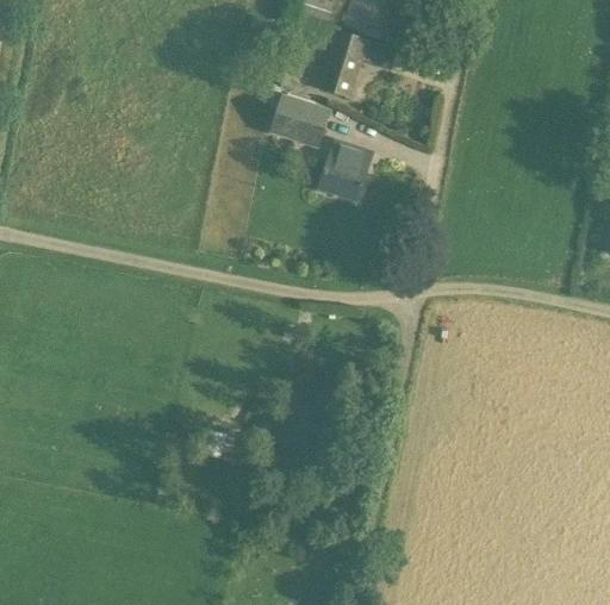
[(303,0),(299,11),(327,19),(334,0),(303,0)]
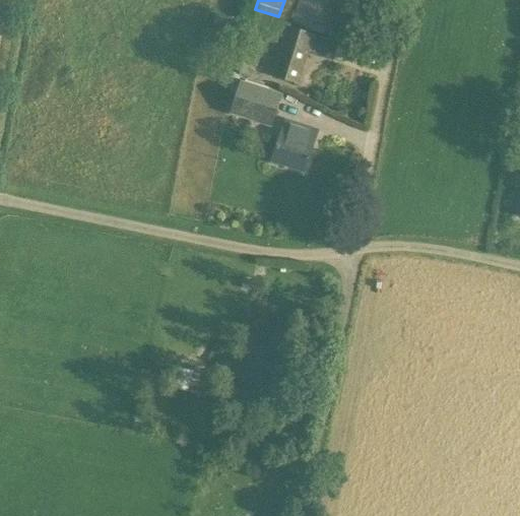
[(297,0),(291,20),(328,31),(336,5),(328,2),(329,0),(297,0)]
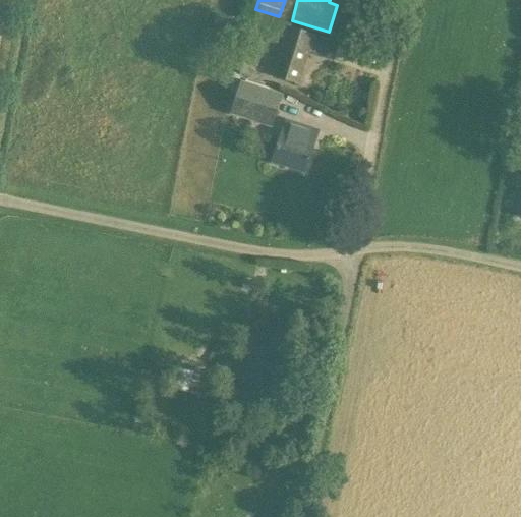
[(277,32),(286,35),(274,72),(298,80),(313,33),(256,14),(251,31),(275,39),(277,32)]
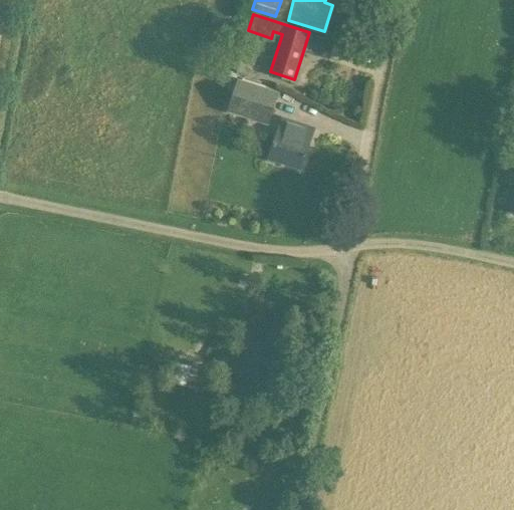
[(238,76),(227,109),(268,122),(279,89),(238,76)]
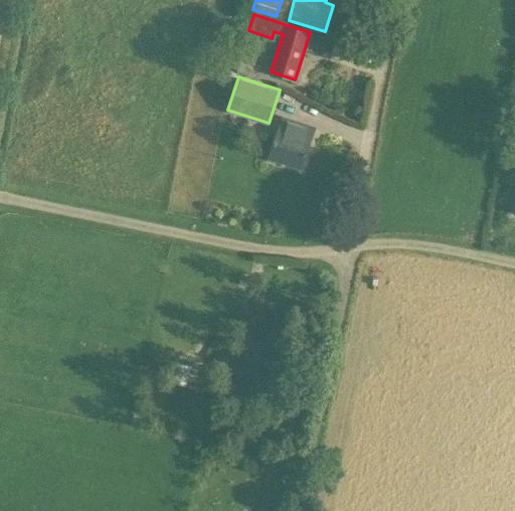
[(302,167),(315,127),(283,117),(270,157),(302,167)]
